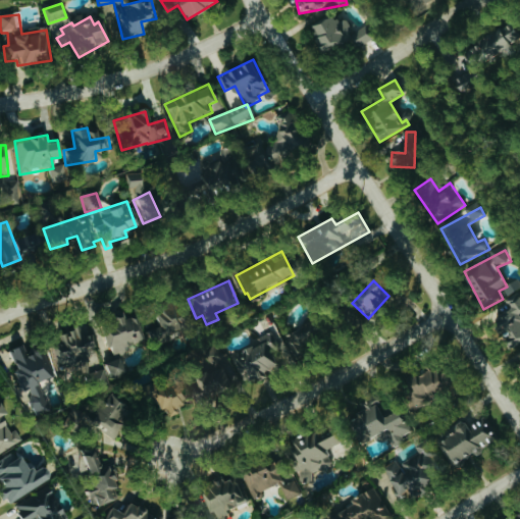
[(519,298),(509,304),(514,313),(494,323),(508,351),(519,344),(519,298)]
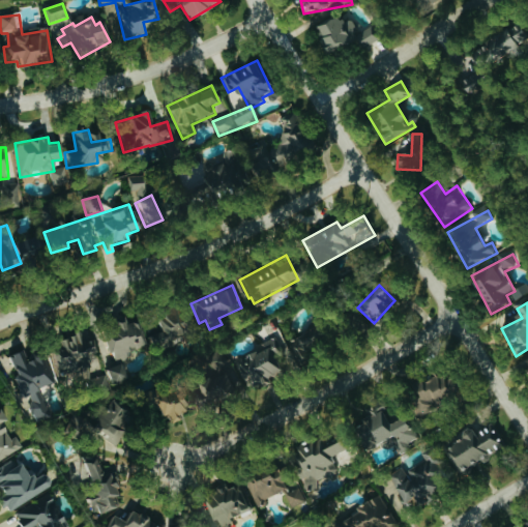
[(175,312),(153,321),(160,339),(151,342),(156,356),(188,343),(175,312)]
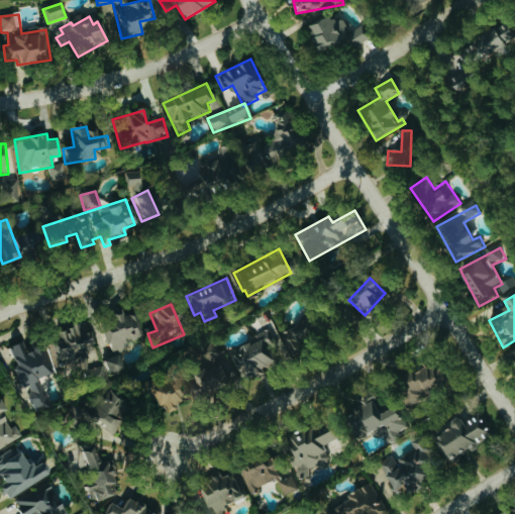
[(82,370),(90,390),(110,383),(107,376),(123,370),(118,354),(127,351),(125,345),(144,338),(133,310),(97,324),(110,358),(82,370)]
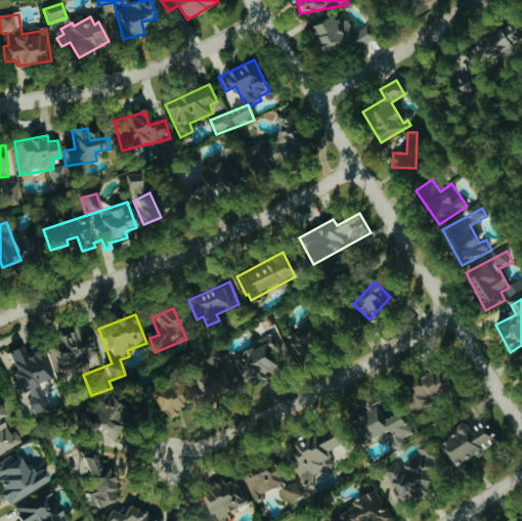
[(296,343),(290,345),(294,356),(321,346),(313,326),(292,334),(296,343)]
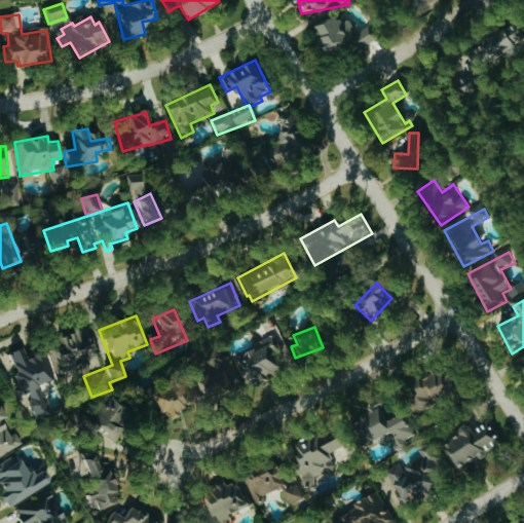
[(53,371),(89,365),(87,353),(94,352),(91,338),(80,340),(79,333),(48,338),(53,371)]
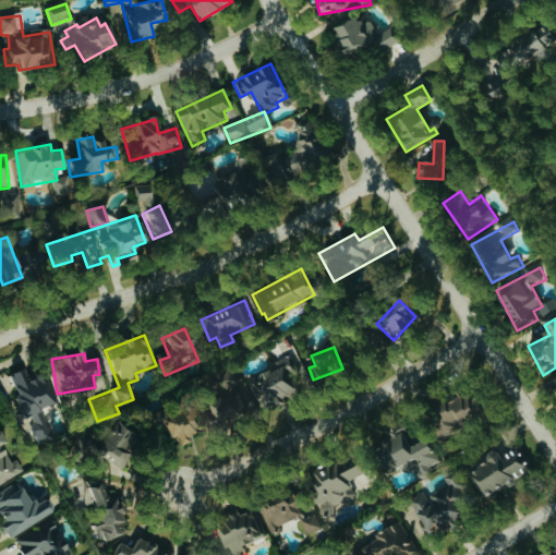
[(251,385),(269,410),(298,388),(293,383),(304,375),(290,356),(251,385)]
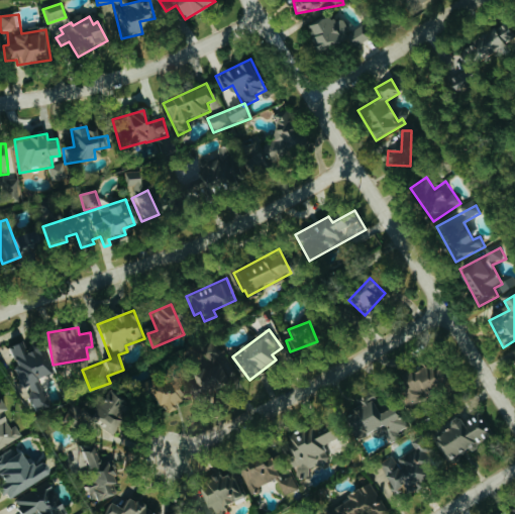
[(197,398),(228,389),(219,360),(223,358),(216,337),(195,344),(202,367),(191,371),(196,387),(193,388),(197,398)]
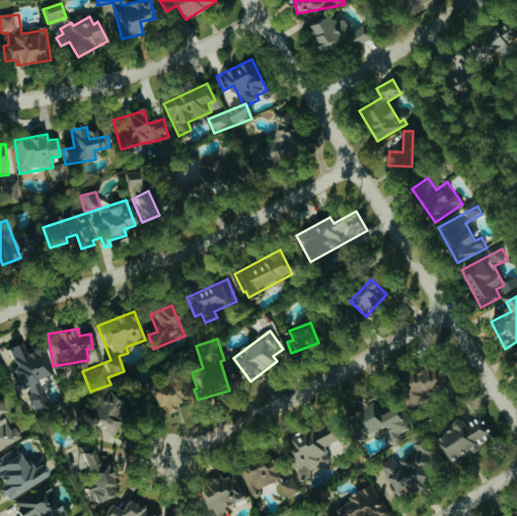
[(53,375),(42,347),(23,354),(19,344),(5,350),(20,391),(31,387),(30,383),(53,375)]
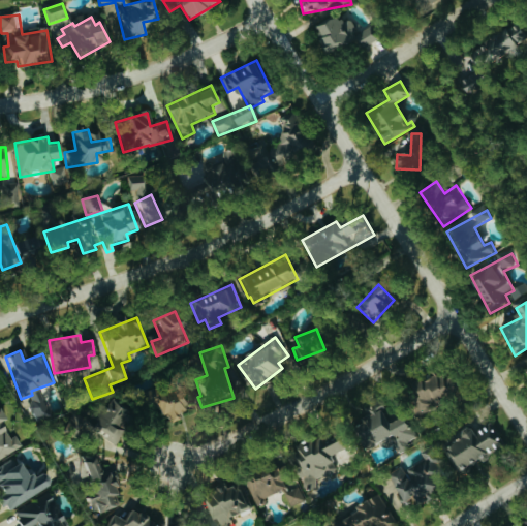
[(414,414),(452,396),(439,372),(403,391),(414,414)]
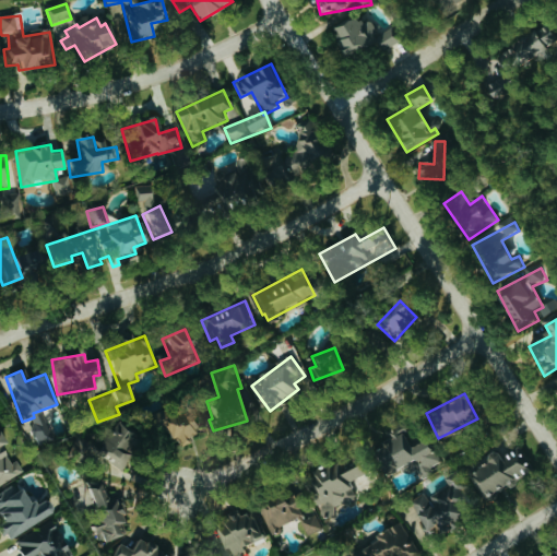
[(194,437),(185,410),(160,418),(168,441),(177,438),(180,449),(191,446),(189,439),(194,437)]
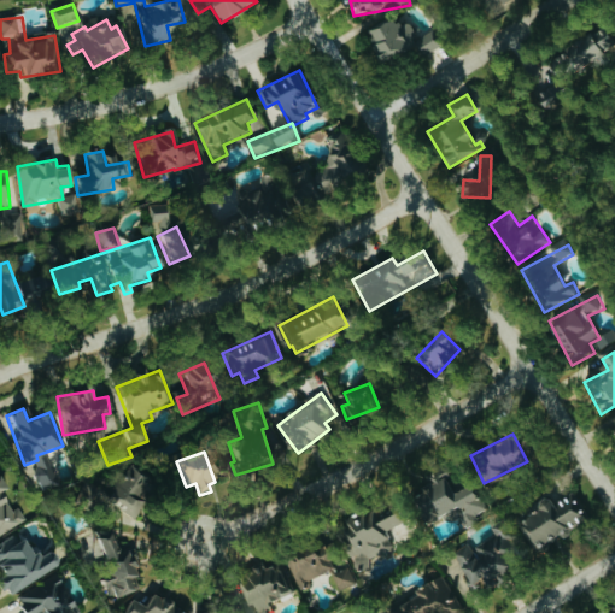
[(62,487),(56,472),(36,481),(42,495),(62,487)]
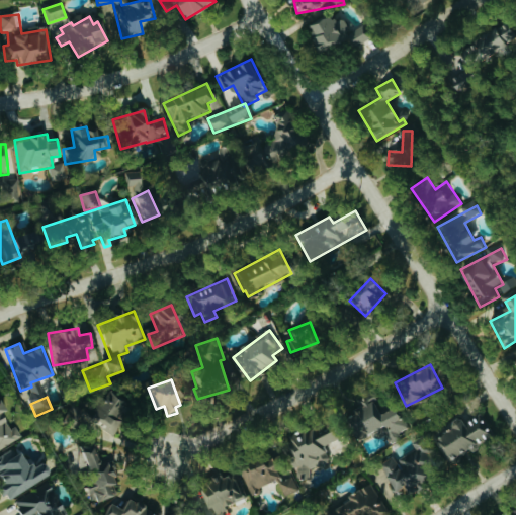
[(110,425),(113,405),(93,402),(90,422),(110,425)]
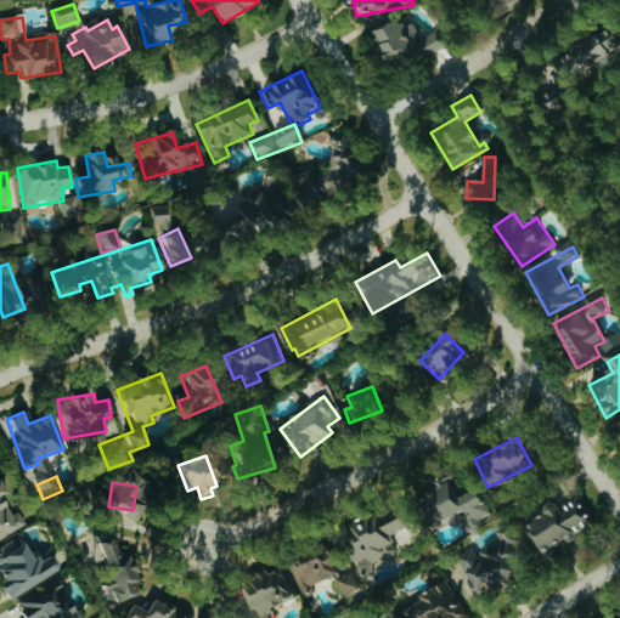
[(430,531),(449,522),(450,526),(465,517),(469,527),(489,517),(474,489),(457,498),(450,483),(415,500),(430,531)]
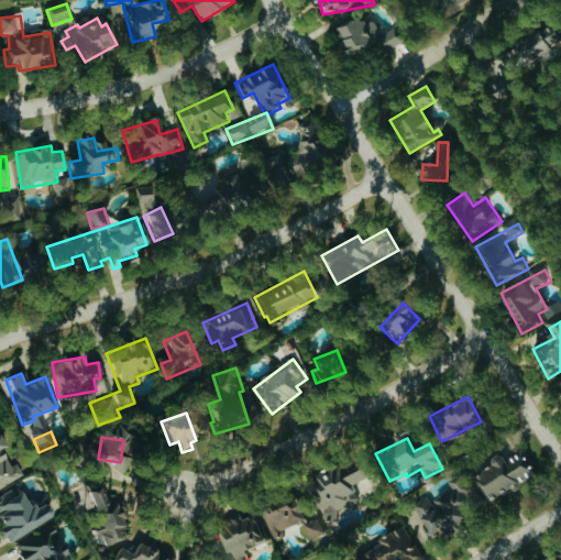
[(0,492),(24,479),(18,465),(8,471),(0,458),(0,449),(2,448),(0,442),(0,492)]
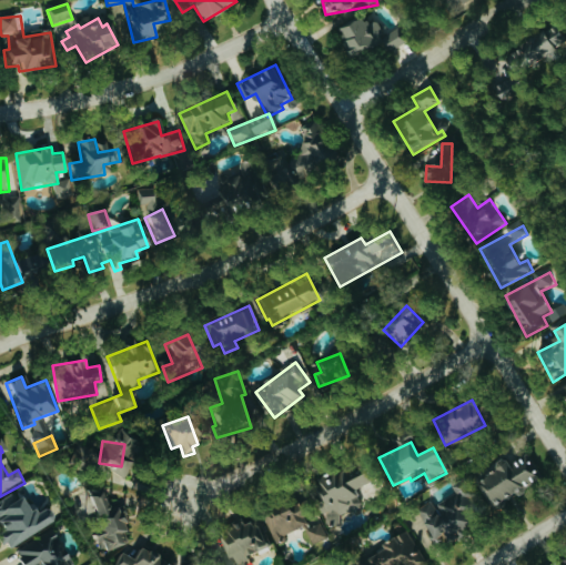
[(512,470),(507,462),(477,482),(494,507),(533,481),(522,463),(512,470)]
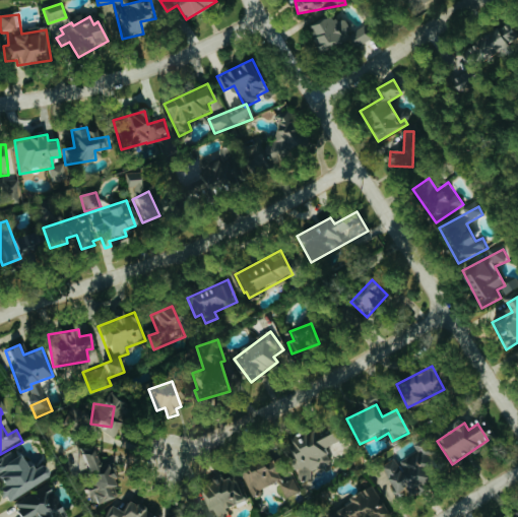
[(285,444),(297,464),(294,465),(304,483),(314,478),(312,474),(333,462),(326,449),(339,442),(334,432),(320,440),(315,429),(285,444)]
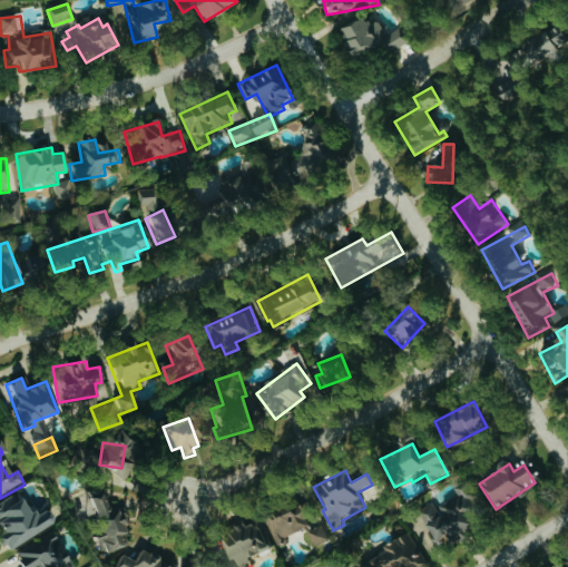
[(124,547),(109,512),(117,509),(108,488),(77,500),(100,557),(124,547)]
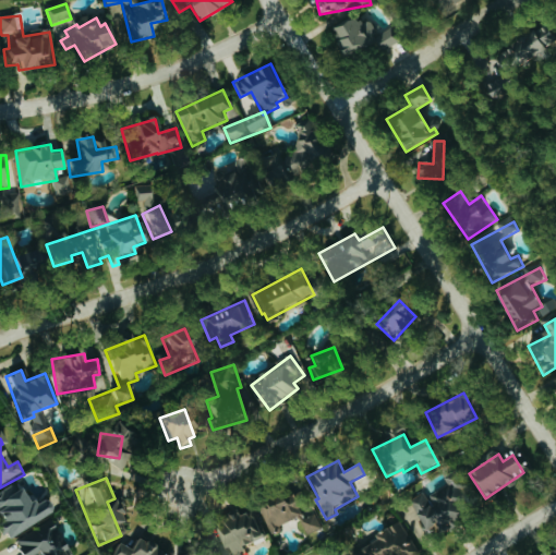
[(50,514),(43,498),(25,507),(14,486),(0,493),(0,538),(1,541),(50,514)]
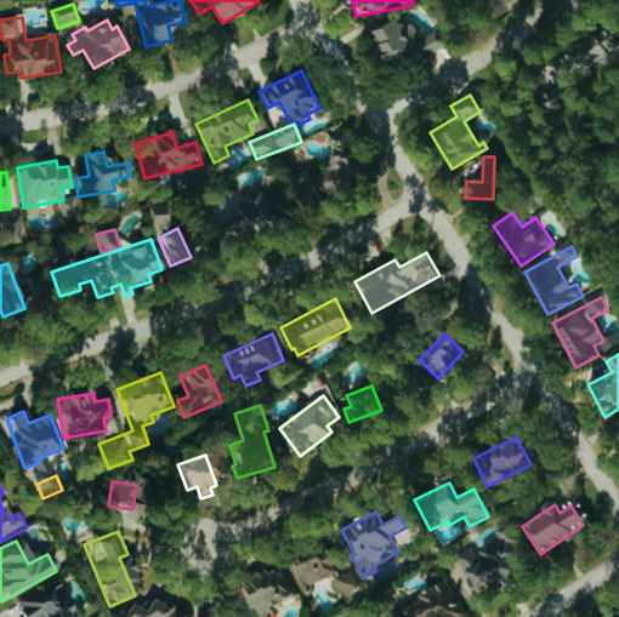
[(475,548),(458,556),(473,590),(484,586),(489,595),(512,584),(493,546),(477,554),(475,548)]
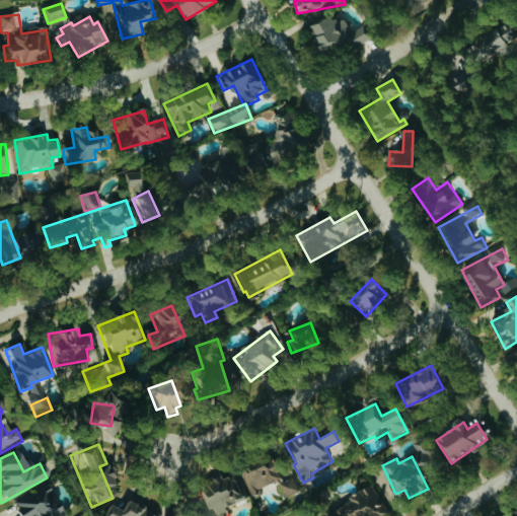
[(251,495),(283,481),(273,457),(241,471),(251,495)]
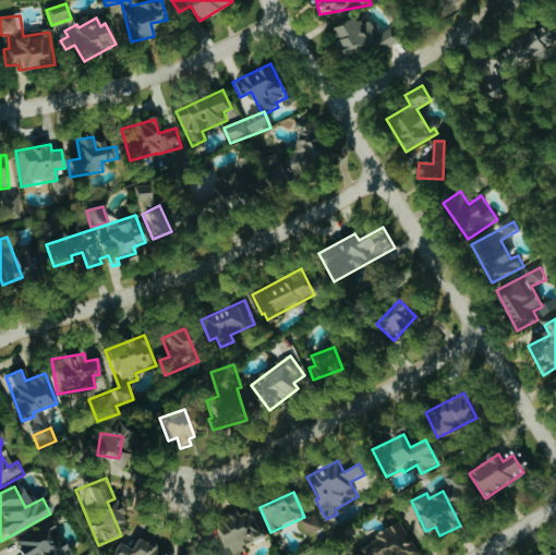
[(215,526),(225,554),(243,554),(240,545),(264,537),(254,508),(228,517),(229,520),(215,526)]
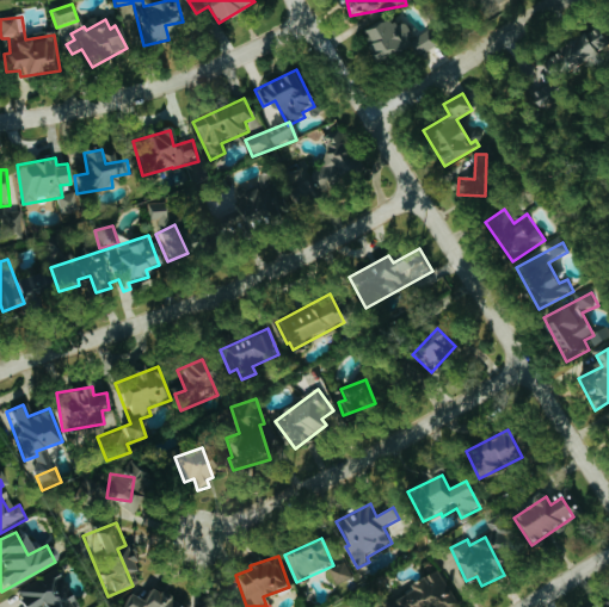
[(354,580),(349,564),(332,571),(337,586),(354,580)]
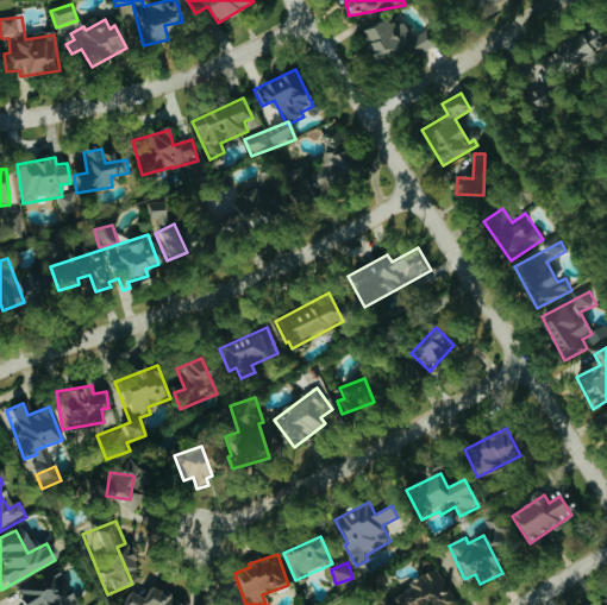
[(74,604),(54,569),(19,590),(24,599),(18,604),(74,604)]
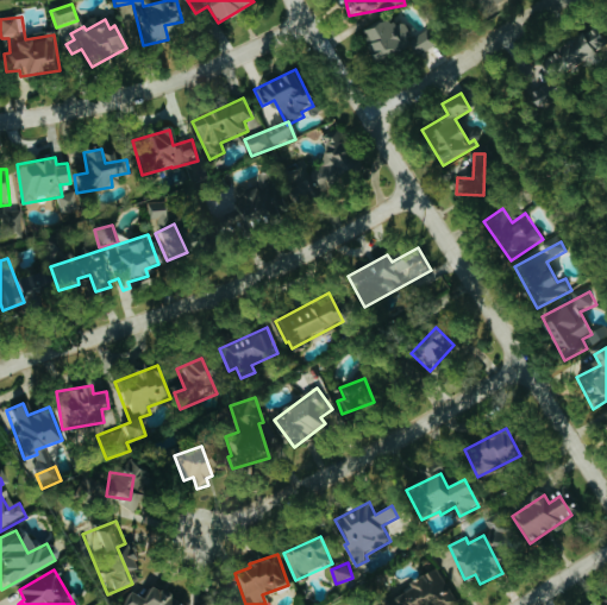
[(433,604),(451,594),(438,569),(408,585),(412,590),(390,602),(392,604),(433,604)]
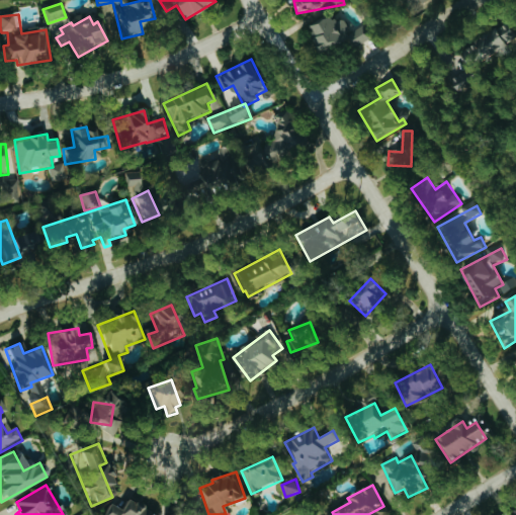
[(152,514),(125,501),(120,511),(108,505),(103,514),(152,514)]
